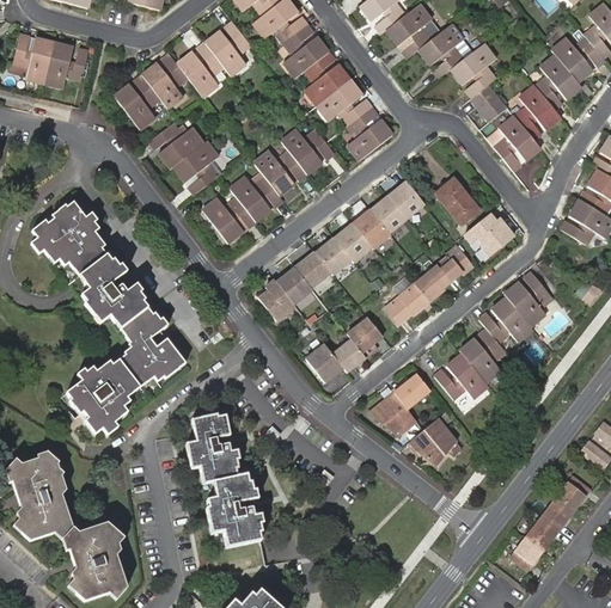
[(236,0),(246,13),(255,6),(264,18),(287,0),(269,0),(269,1),(268,0),(236,0)]
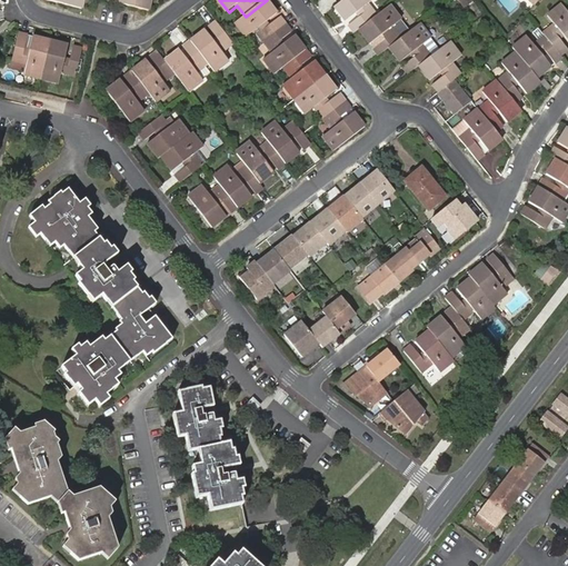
[(246,17),(237,22),(248,37),(257,30),(265,41),(288,25),(281,17),(270,26),(267,22),(279,13),(269,0),(267,0),(246,17)]
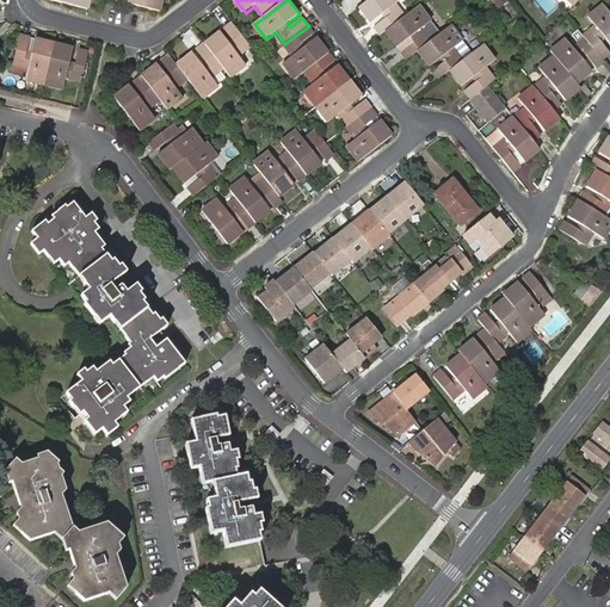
[(368,0),(361,6),(373,22),(384,12),(388,17),(376,25),(382,33),(387,30),(406,14),(396,2),(399,0),(368,0)]
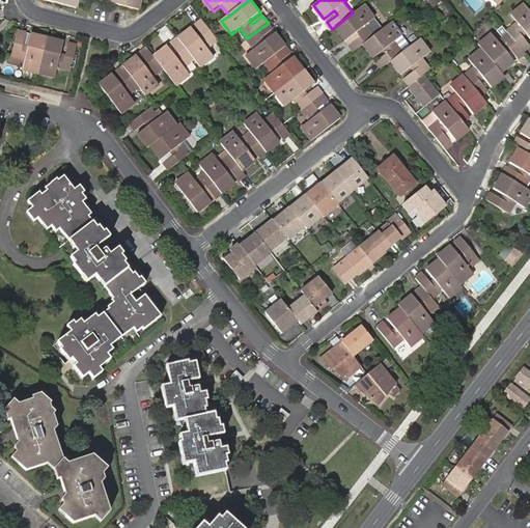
[(518,19),(506,28),(509,31),(523,49),(529,44),(529,42),(523,33),(526,30),(529,35),(529,7),(525,1),(511,11),(518,19)]
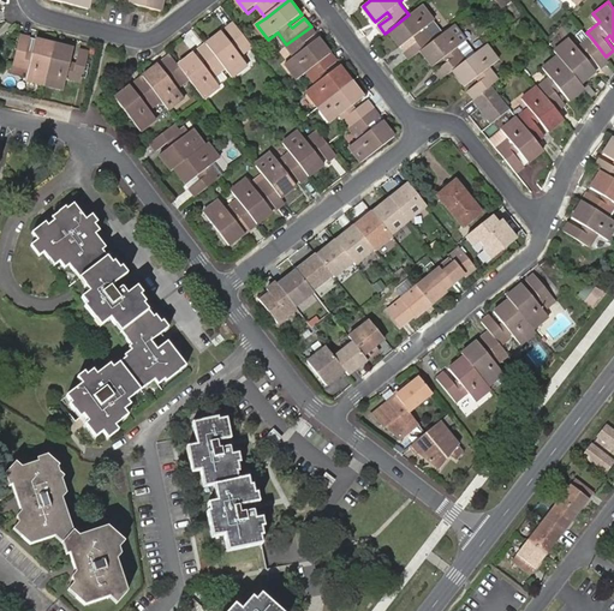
[(423,4),(409,15),(389,30),(401,46),(413,36),(417,40),(405,49),(411,58),(421,49),(435,37),(425,27),(435,19),(423,4)]
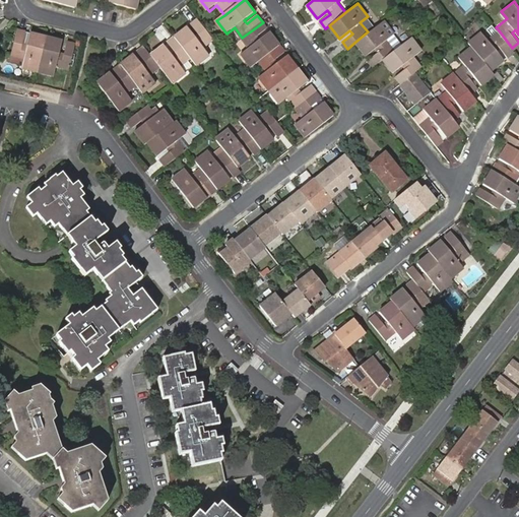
[(176,37),(192,57),(198,65),(210,56),(204,48),(215,40),(206,28),(199,19),(192,24),(200,35),(196,38),(188,27),(176,37)]
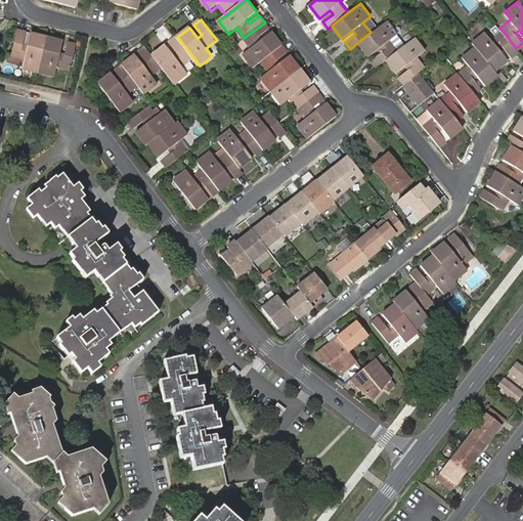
[(387,19),(371,32),(358,42),(368,55),(379,47),(382,51),(372,59),(377,66),(386,59),(397,50),(389,39),(397,33),(387,19)]
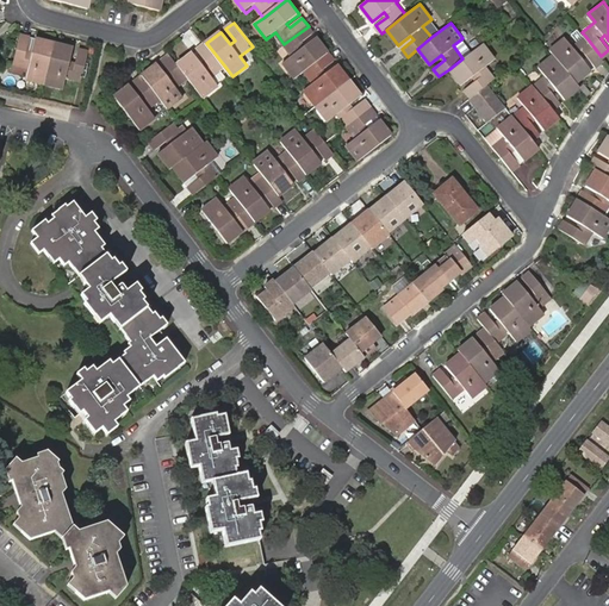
[(309,26),(284,44),(293,56),(284,63),(296,79),(305,72),(329,52),(317,38),(305,48),(302,43),(315,33),(309,26)]
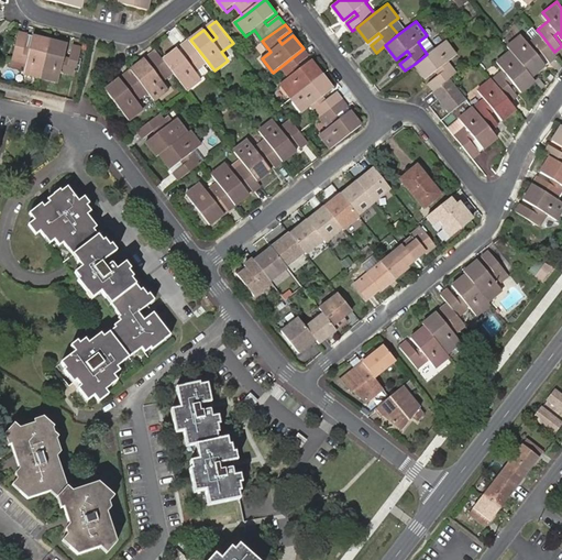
[(28,74),(45,78),(54,40),(37,36),(34,50),(30,47),(33,34),(23,32),(19,55),(18,61),(31,64),(28,74)]
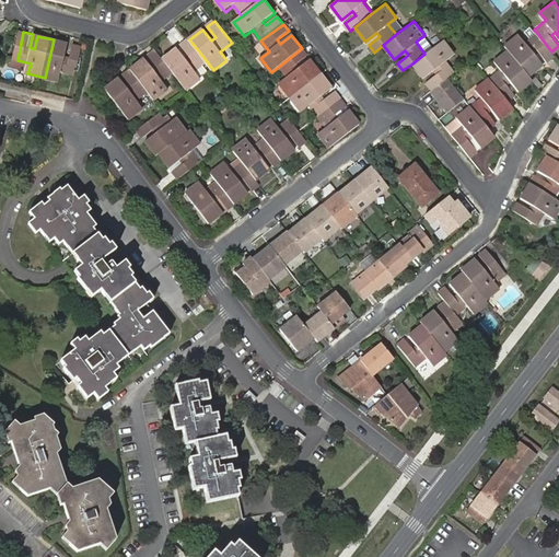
[(519,33),(505,45),(508,49),(528,74),(543,62),(534,53),(537,48),(547,60),(554,55),(551,51),(537,33),(526,42),(519,33)]
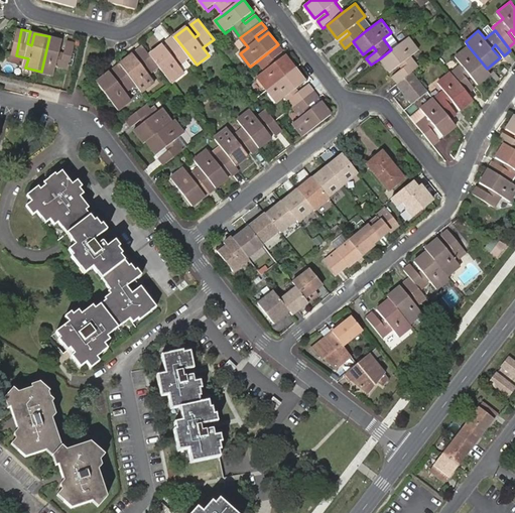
[(49,36),(41,72),(56,75),(59,67),(72,69),(74,63),(79,43),(70,41),(67,53),(62,52),(66,40),(49,36)]
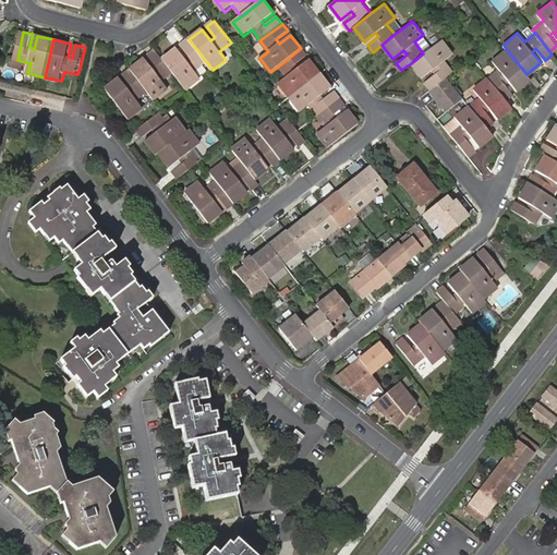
[(164,59),(173,72),(186,89),(202,79),(195,70),(206,61),(189,39),(182,45),(190,56),(186,59),(178,48),(164,59)]
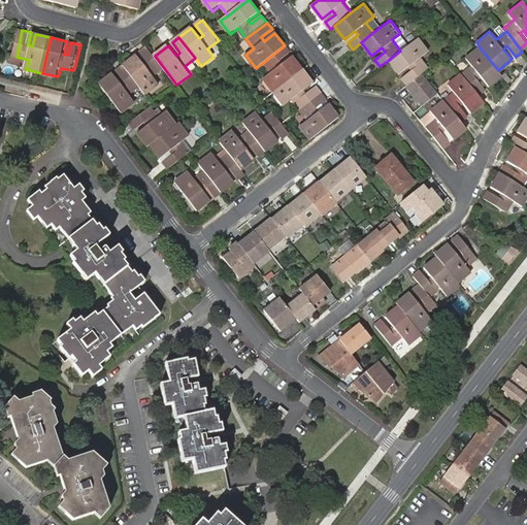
[(418,37),(400,51),(389,60),(399,73),(408,65),(412,69),(402,77),(406,84),(406,83),(421,72),(427,67),(420,57),(427,51),(418,37)]
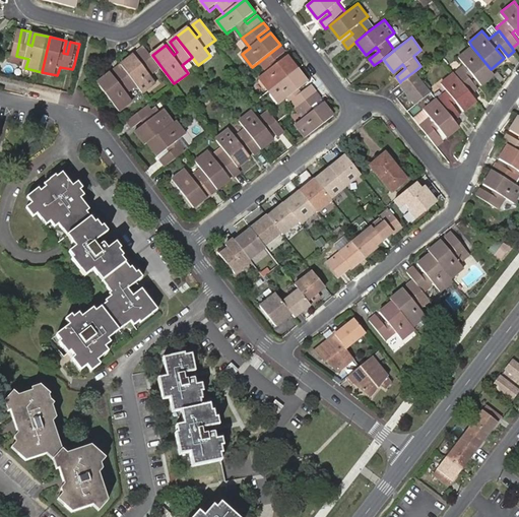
[(285,53),(280,45),(260,61),(267,71),(259,77),(269,90),(299,68),(288,56),(277,64),(275,61),(285,53)]
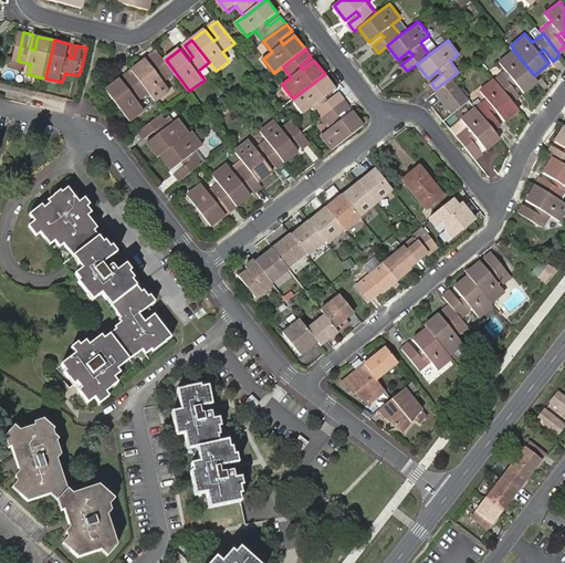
[(494,80),(511,102),(520,94),(511,84),(515,81),(523,92),(537,80),(534,75),(513,50),(500,61),(506,70),(494,80)]
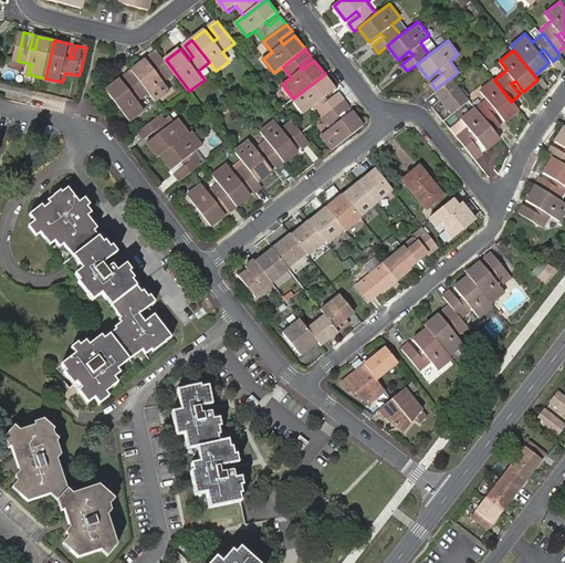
[(149,92),(156,101),(170,90),(164,82),(176,73),(166,60),(158,51),(150,58),(158,68),(155,71),(146,60),(133,71),(149,92)]
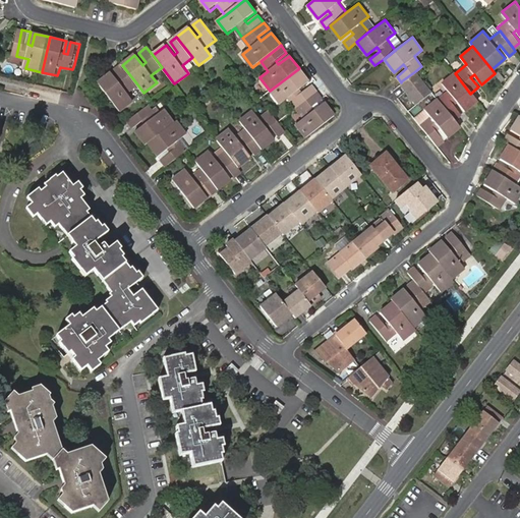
[(127,93),(137,84),(122,65),(115,70),(122,79),(120,82),(112,72),(99,83),(120,110),(133,100),(127,93)]
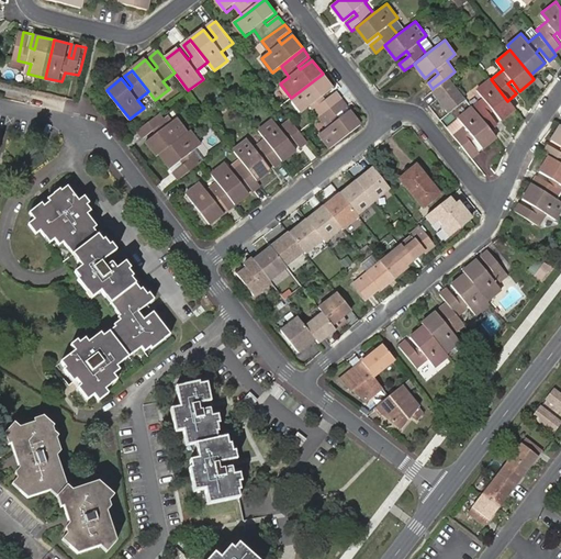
[(323,74),(291,98),(302,112),(311,105),(318,115),(341,99),(336,91),(324,101),(322,98),(334,88),(323,74)]
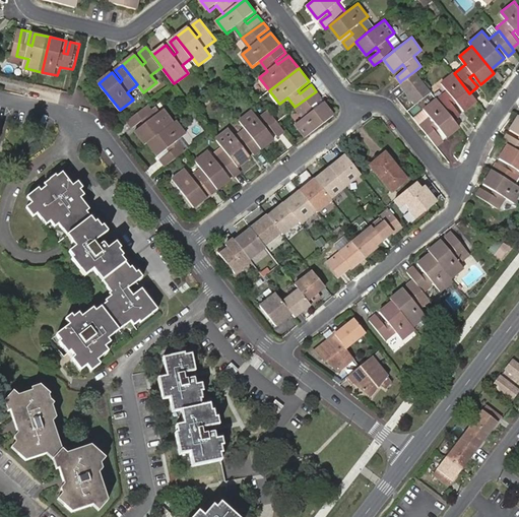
[(414,71),(400,81),(406,87),(403,89),(414,103),(430,90),(414,71)]
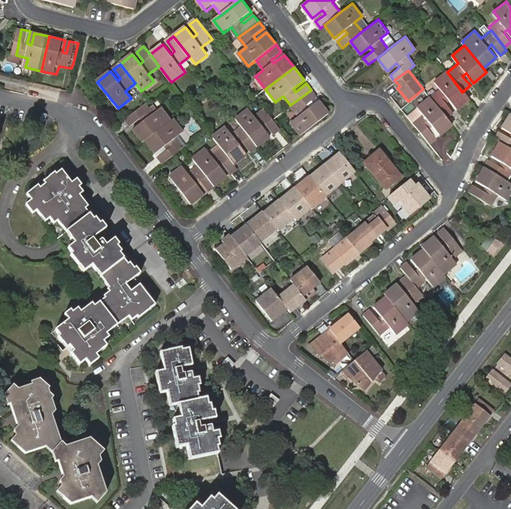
[(462,92),(447,72),(446,71),(433,81),(439,88),(429,96),(446,117),(452,112),(444,102),(447,99),(455,110),(468,99),(462,92)]
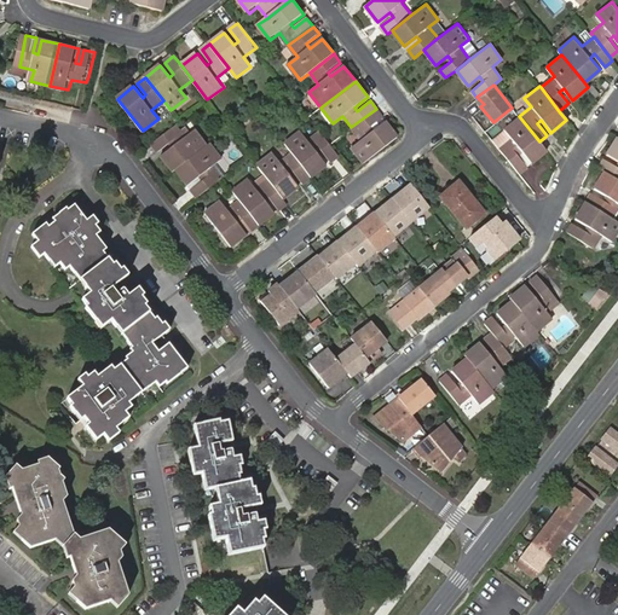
[(376,109),(351,127),(361,139),(351,146),(364,163),(396,139),(396,134),(386,120),(371,131),(369,127),(382,117),(376,109)]
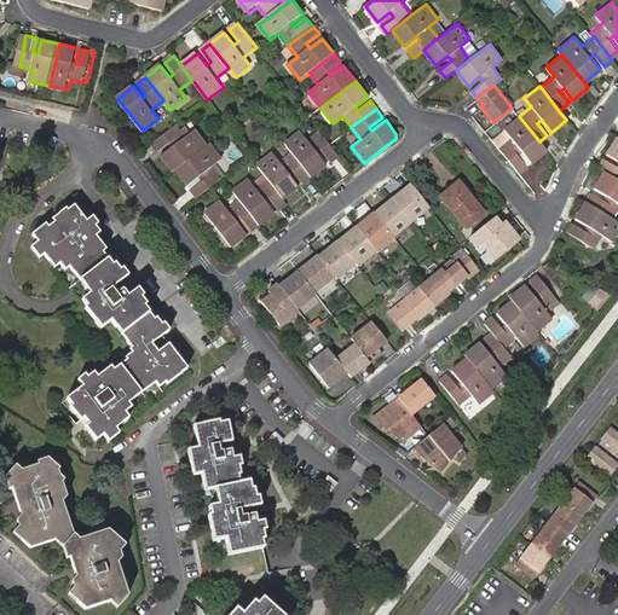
[(539,141),(519,116),(506,128),(490,139),(498,149),(518,173),(527,166),(531,162),(547,150),(539,141)]
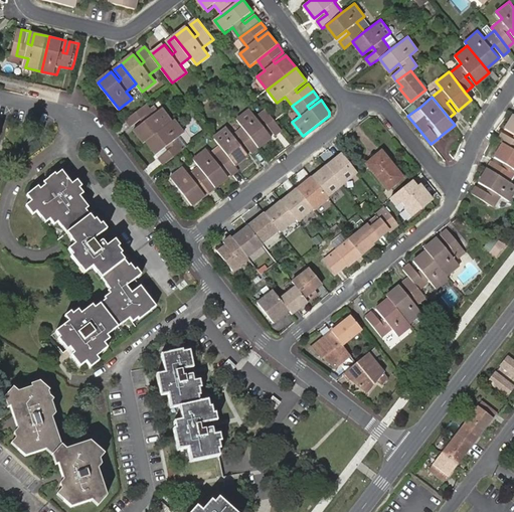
[(135,131),(145,144),(147,142),(173,122),(163,109),(155,116),(147,106),(127,121),(132,127),(143,120),(145,123),(135,131)]
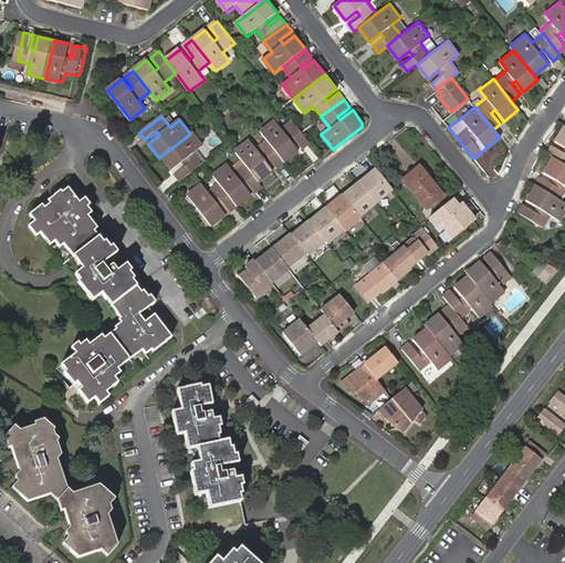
[(274,120),(260,131),(268,138),(284,162),(299,150),(290,139),(293,136),(302,147),(311,142),(302,131),(293,120),(281,128),(274,120)]
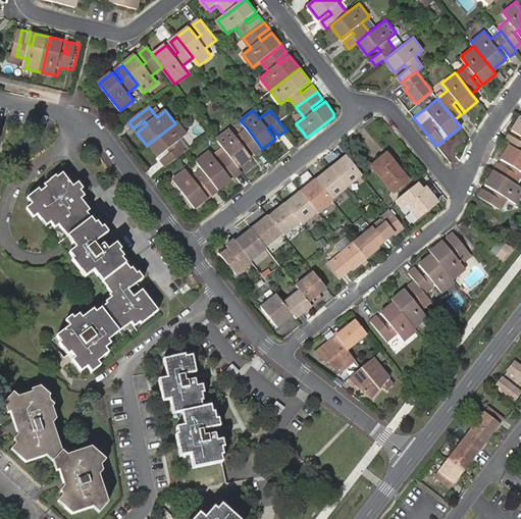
[(503,143),(509,146),(520,153),(520,117),(519,116),(510,132),(520,139),(518,143),(507,136),(503,143)]
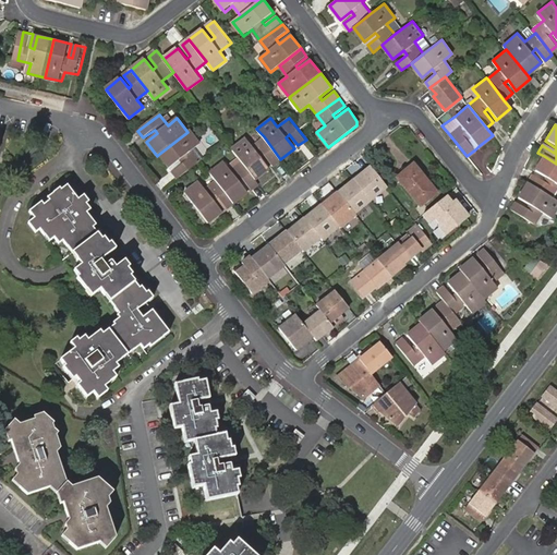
[(179,179),(201,161),(192,151),(201,144),(190,130),(188,132),(159,154),(170,167),(181,159),(184,163),(173,171),(179,179)]
